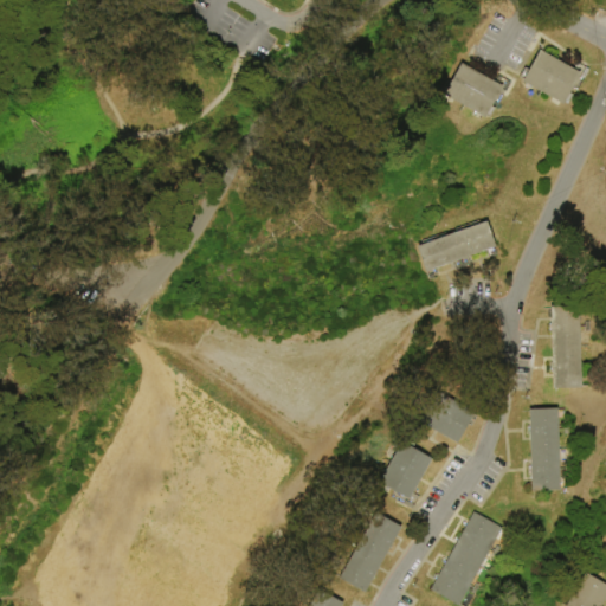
[(540,50),(573,70),(578,64),(590,71),(577,92),(572,89),(569,94),(573,96),(568,105),(563,103),(562,107),(521,82),(522,79),(520,78),(526,69),(528,70),(540,50)]
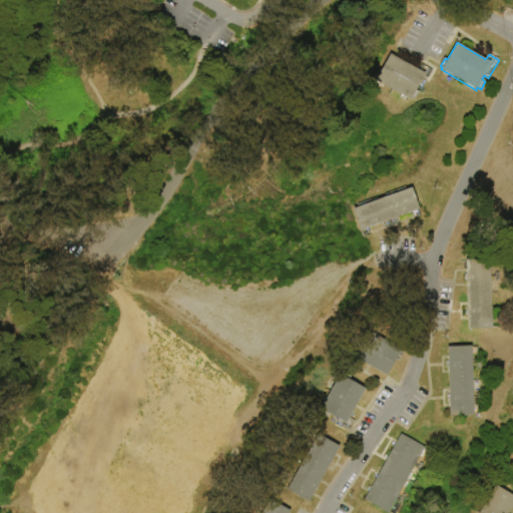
[(389,54),(420,71),(423,65),(433,70),(422,89),(417,86),(416,90),(419,92),(415,100),(411,98),(410,100),(375,81),(389,54)]
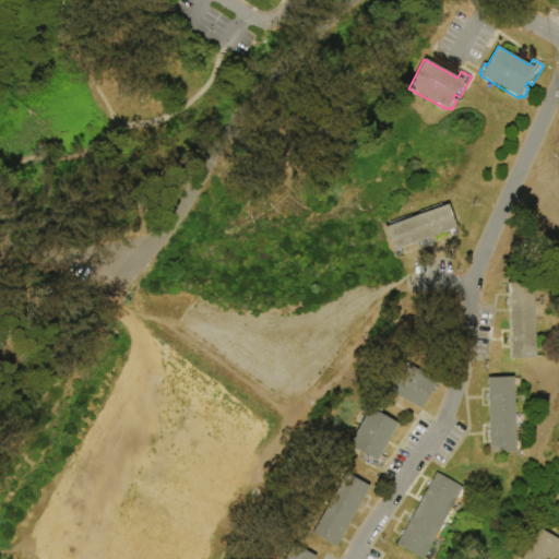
[(384,228),(449,205),(456,228),(459,237),(451,239),(448,232),(432,237),(436,245),(420,250),(417,242),(392,251),(384,228)]
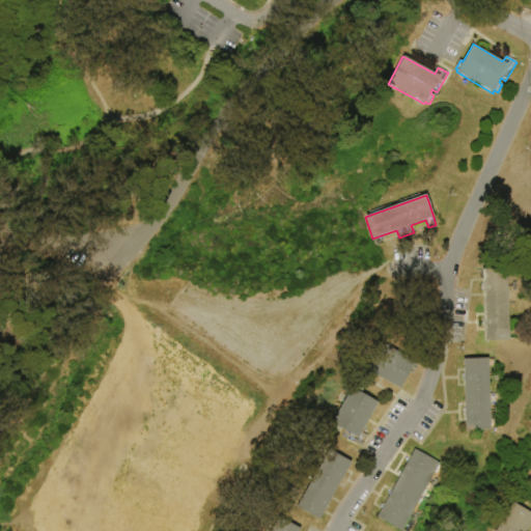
[(506,269),(509,340),(485,341),(484,328),(482,328),(482,318),(484,318),(483,292),(481,292),(480,284),(482,284),(482,270),(506,269)]
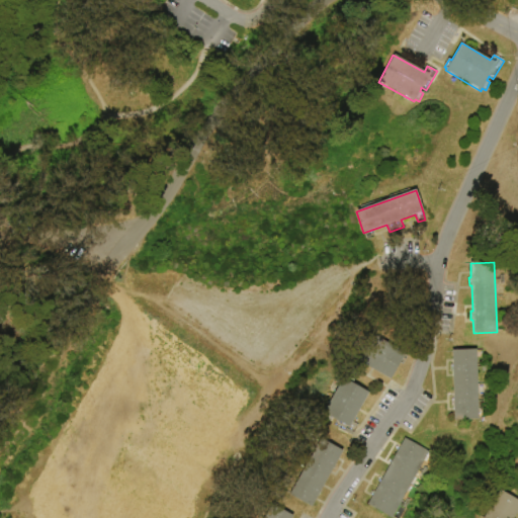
[(369,333),(406,353),(404,355),(407,357),(403,365),(400,363),(391,379),(355,360),(369,333)]
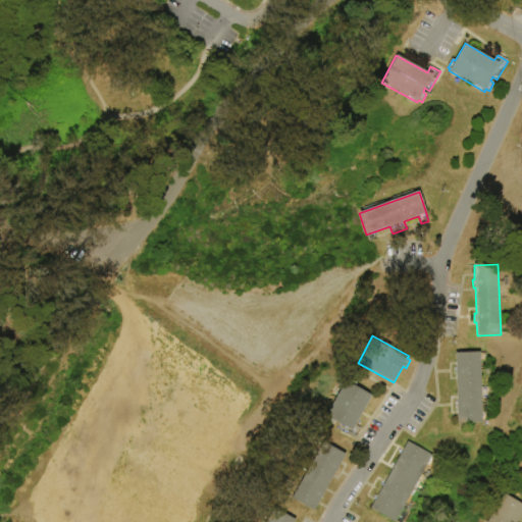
[(479,353),(482,424),(458,425),(458,410),(456,410),(456,403),(458,402),(457,376),(454,376),(453,368),(456,368),(456,354),(479,353)]
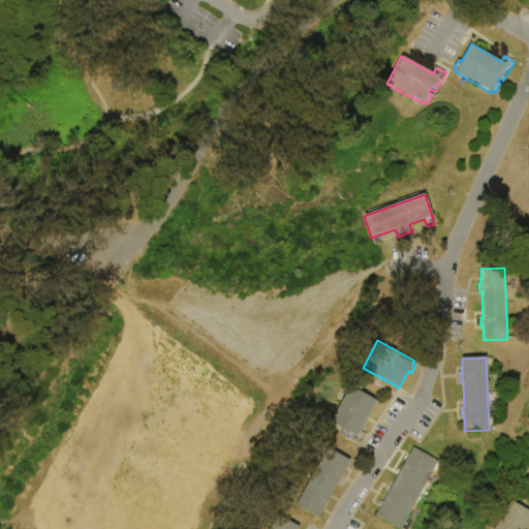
[(349,386),(376,402),(360,431),(367,435),(361,446),(341,435),(343,430),(340,428),(338,432),(330,427),(332,424),(330,423),(349,386)]
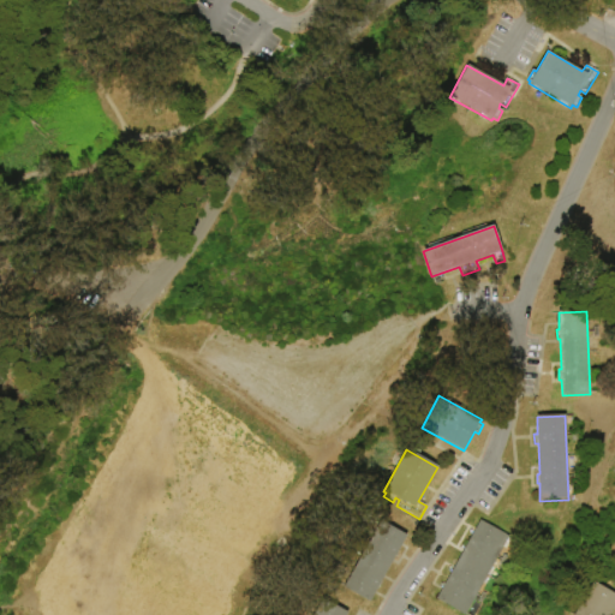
[(381,521),(407,536),(400,549),(401,550),(396,559),(395,557),(382,581),(383,583),(380,590),(377,590),(370,603),(344,589),(381,521)]
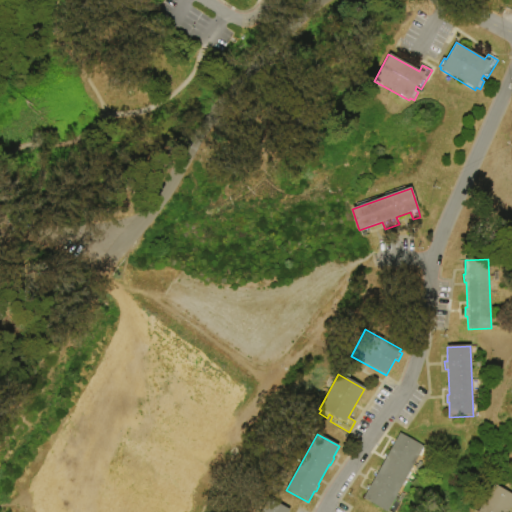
[(424,448),(388,511),(364,499),(368,491),(366,489),(367,486),(370,487),(386,459),(384,458),(383,458),(385,454),(386,455),(388,456),(393,446),(391,444),(393,441),(395,442),(400,434),(424,448)]
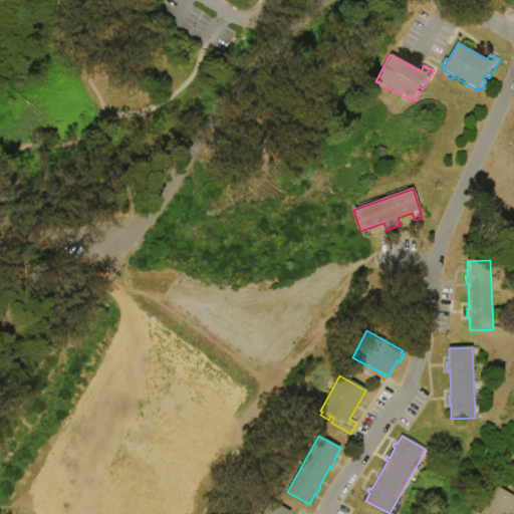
[(309,445),(305,453),(301,451),(306,443),(309,445)]
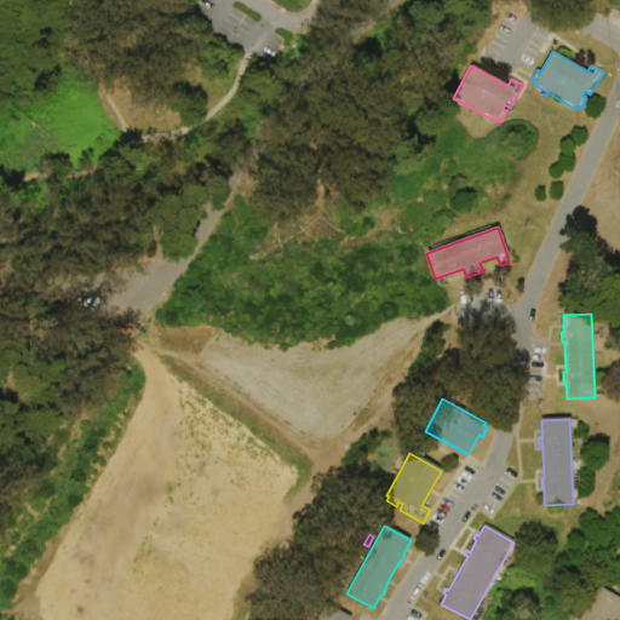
[(356,568),(350,578),(346,575),(351,567),(356,568)]
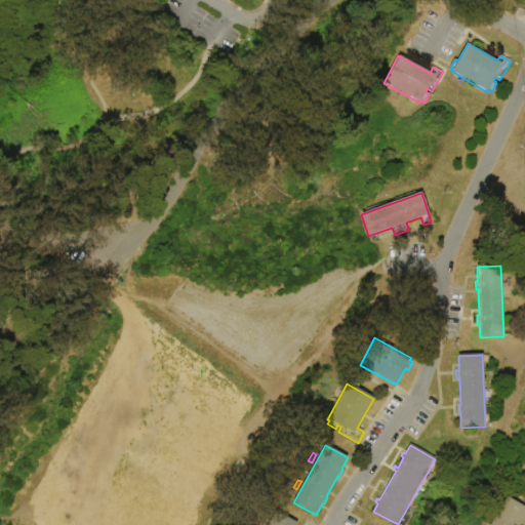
[(491,524),(509,497),(524,507),(524,520),(522,524),(491,524)]
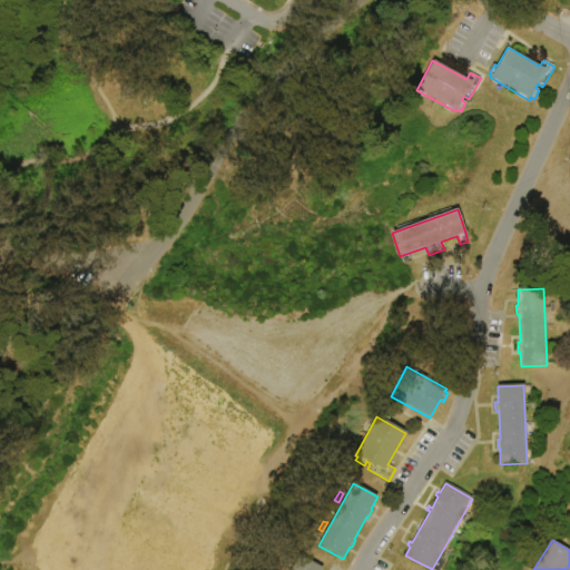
[(290,569),(298,556),(323,569),(322,569),(290,569)]
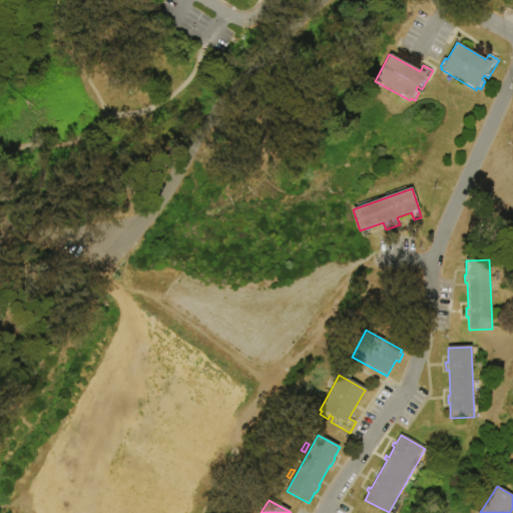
All buildings are outlined.
